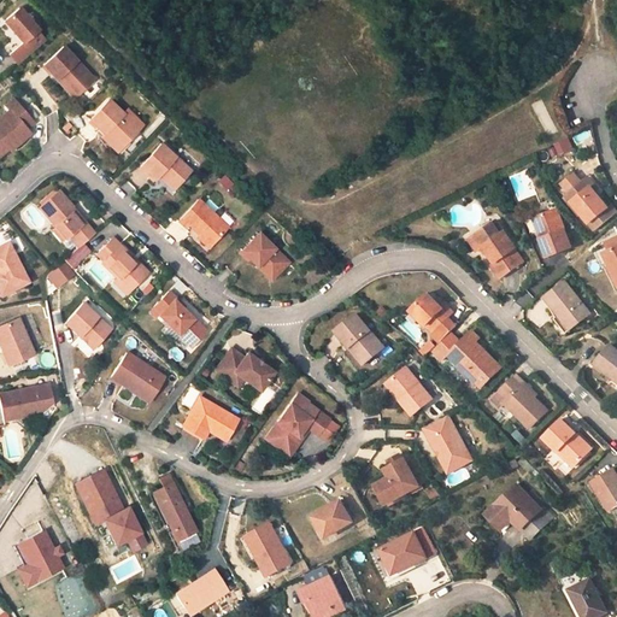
[(18,7),(4,21),(22,42),(9,54),(18,64),(45,40),(36,30),(37,29),(18,7)]
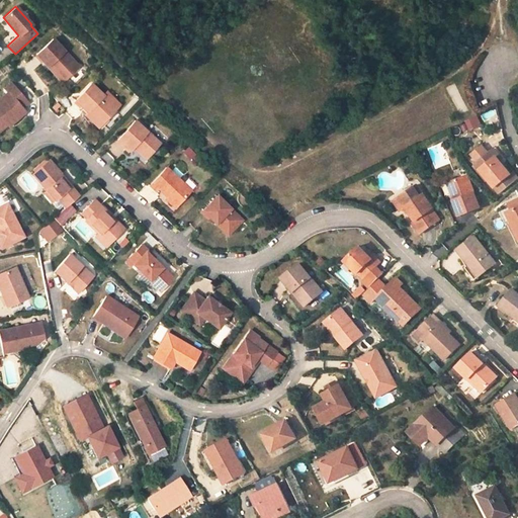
[(37,56),(49,68),(52,65),(66,81),(79,68),(53,39),(37,56)]
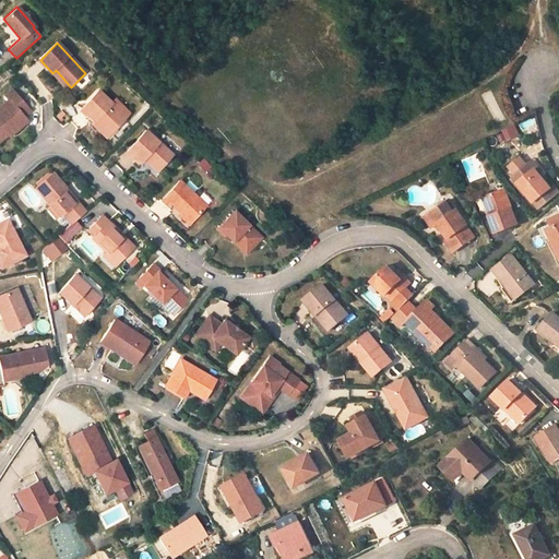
[(56,70),(52,73),(69,91),(71,87),(56,70)]
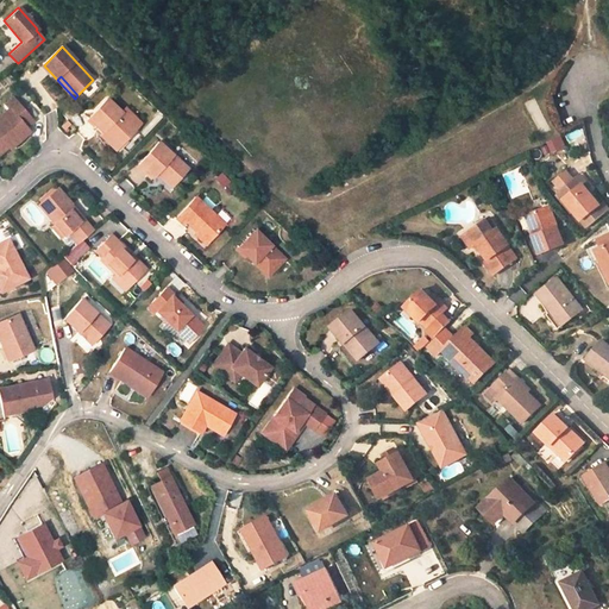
[(26,126),(33,120),(13,98),(5,105),(10,108),(0,117),(0,149),(7,143),(12,140),(16,144),(30,131),(26,126)]
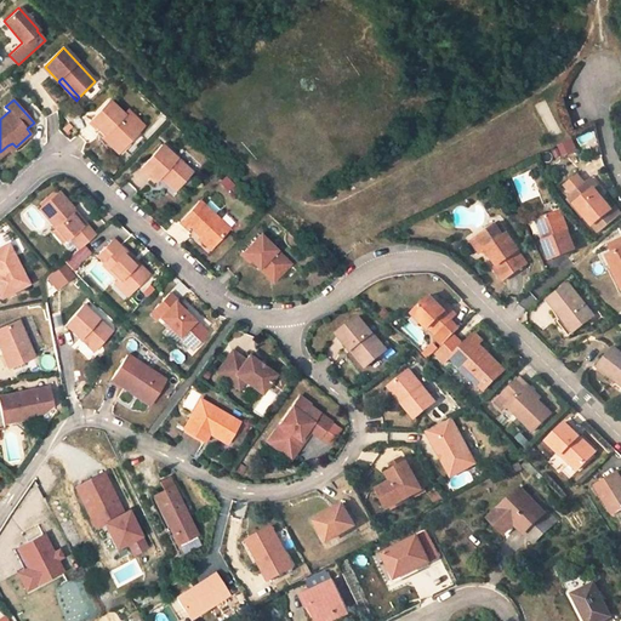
[(546,100),(535,104),(550,137),(560,132),(546,100)]
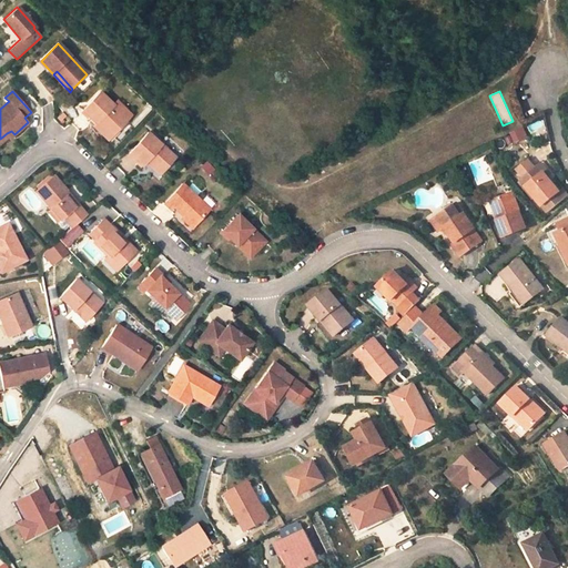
[(115,104),(102,92),(84,110),(98,123),(99,122),(102,125),(100,128),(108,135),(115,128),(119,130),(130,119),(115,104)]
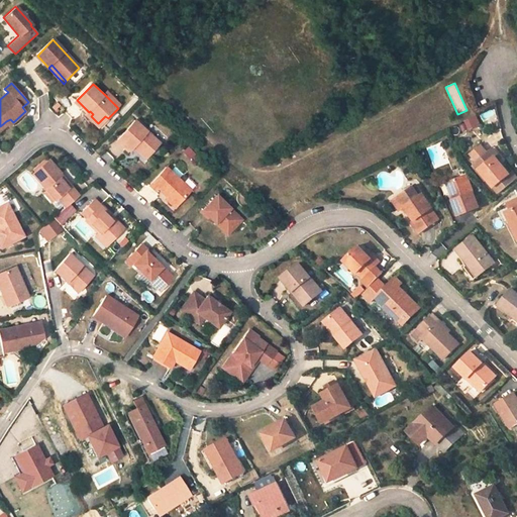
[(107,93),(105,95),(118,108),(120,106),(107,93)]
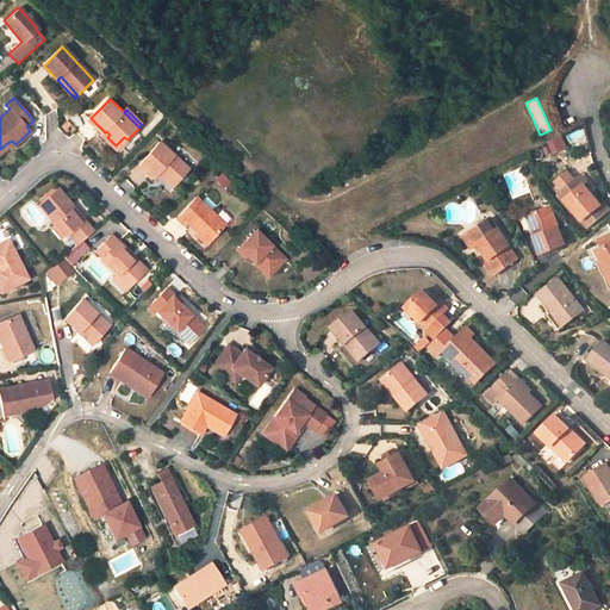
[(105,132),(101,136),(117,150),(128,139),(124,137),(116,145),(107,137),(110,135),(106,131),(105,132)]
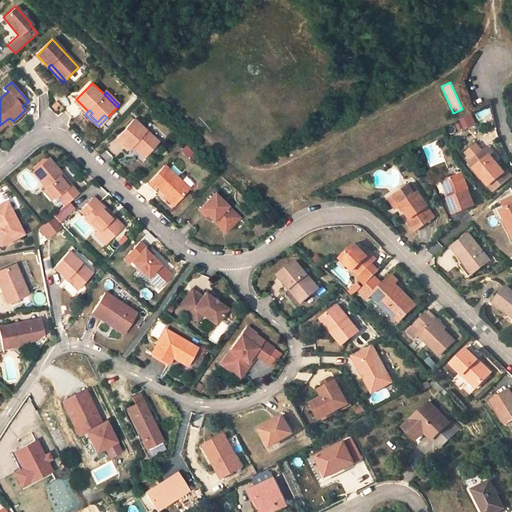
[(472,126),(484,122),(481,111),(459,119),(462,128),(471,125),(472,126)]
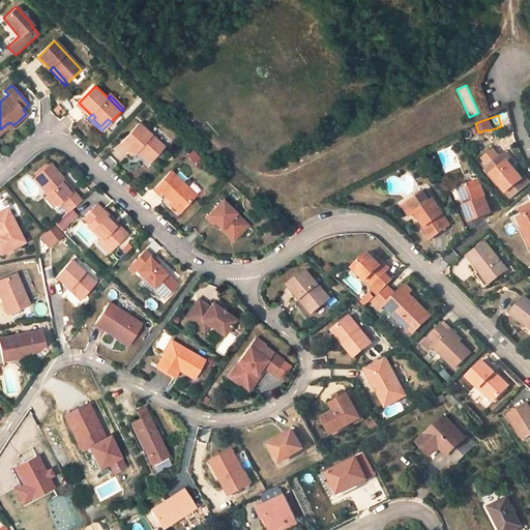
[(166,147),(140,123),(122,143),(135,155),(139,150),(151,162),(166,147)]
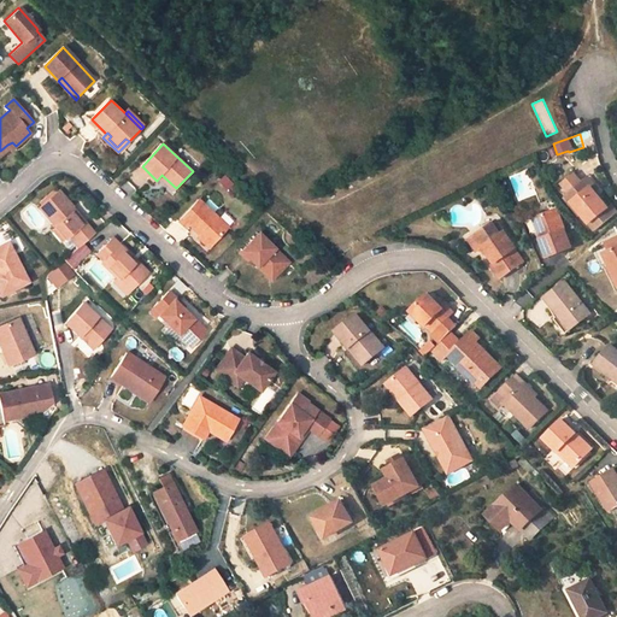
[(224,174),(218,180),(225,189),(233,183),(224,174)]
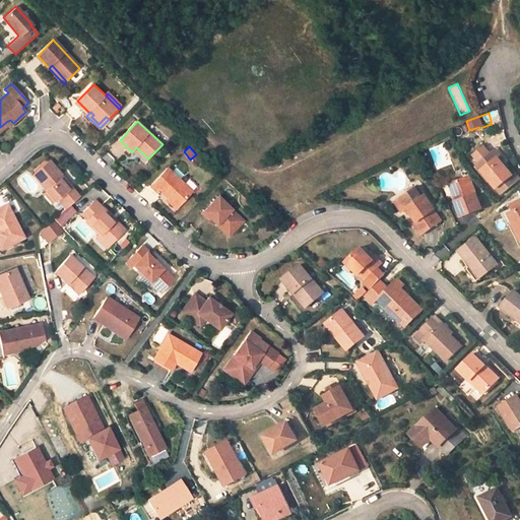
[(495,148),(478,161),(503,192),(519,178),(519,175),(517,171),(515,173),(495,148)]
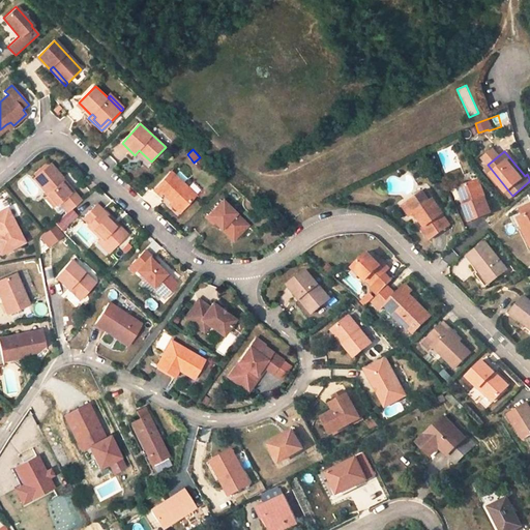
[(61,203),(69,212),(83,201),(74,190),(71,193),(61,180),(64,178),(52,165),(35,179),(59,205),(61,203)]
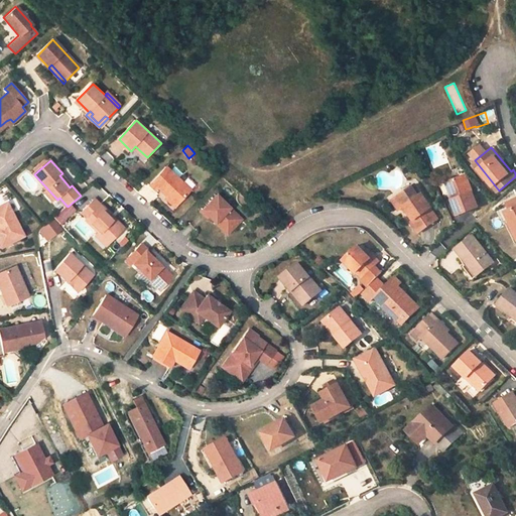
[(167,167),(150,185),(156,191),(158,188),(176,206),(191,190),(167,167)]
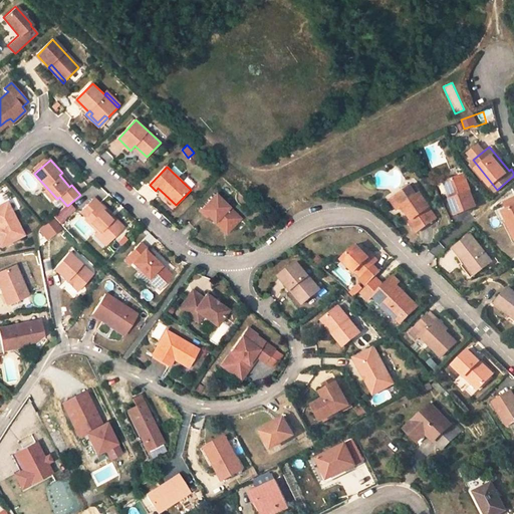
[(465,170),(451,175),(457,192),(453,194),(458,209),(478,203),(465,170)]
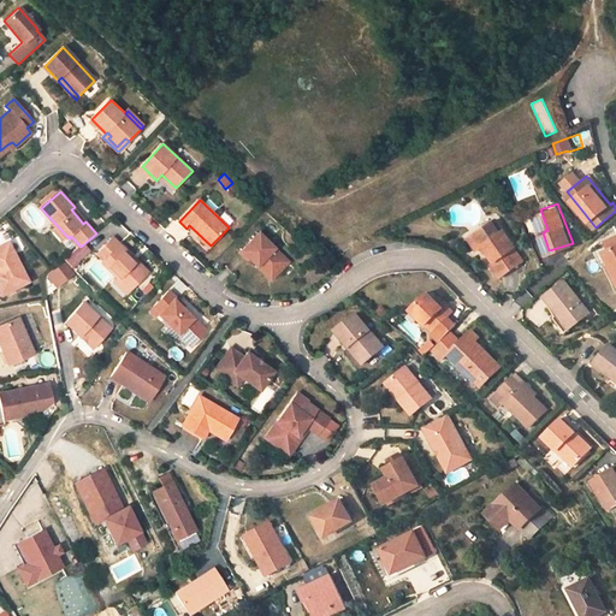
[(548,230),(540,209),(535,212),(543,232),(548,230)]
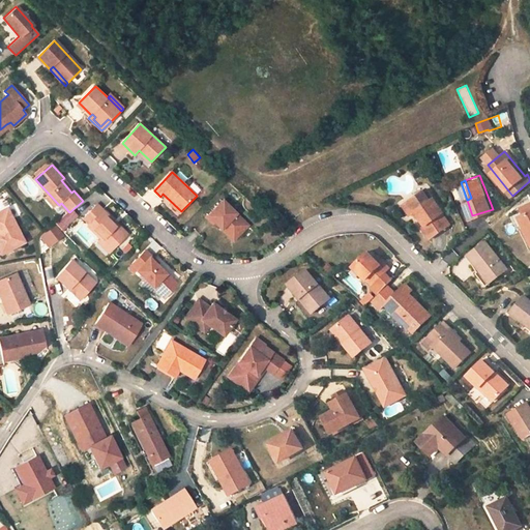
[(432,197),(434,195),(428,184),(423,186),(432,197)]
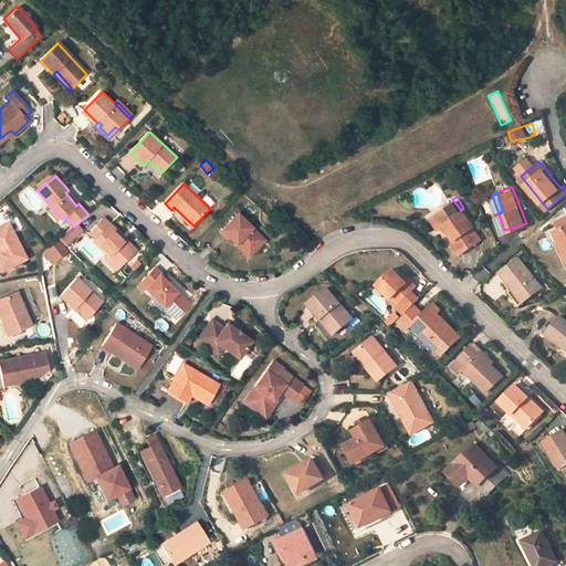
[(461,210),(452,199),(436,211),(442,222),(444,221),(454,236),(452,239),(461,251),(482,236),(473,224),(474,222),(463,208),(461,210)]
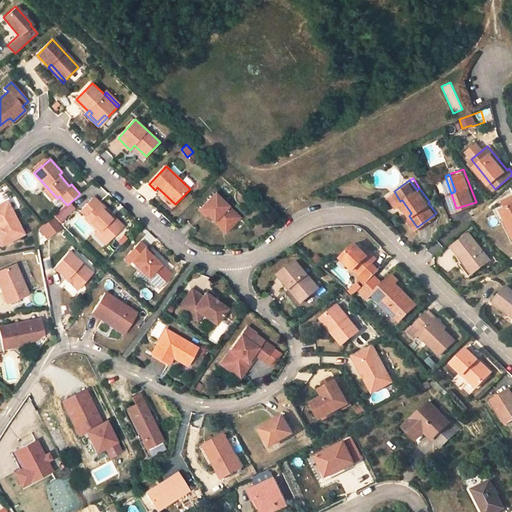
[(400,201),(394,191),(391,193),(398,202),(400,201)]
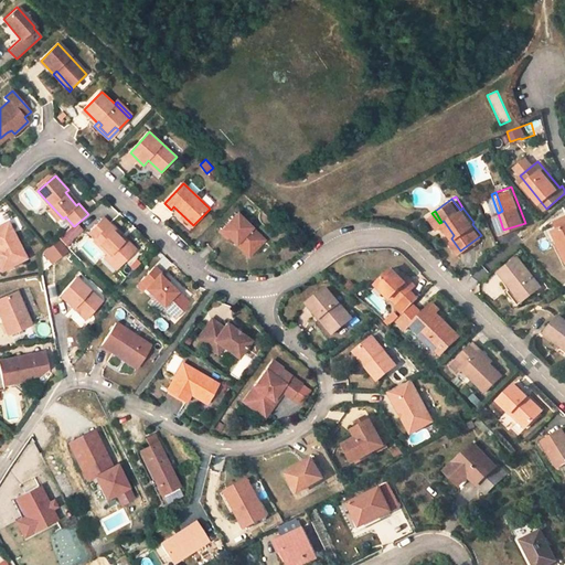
[(253,254),(266,241),(238,213),(221,232),(227,238),(230,237),(236,245),(241,241),(253,254)]
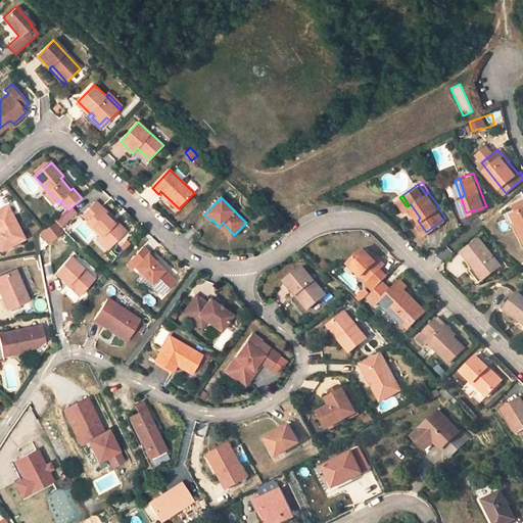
[(110,247),(126,232),(97,202),(83,216),(88,222),(87,223),(99,236),(110,247)]
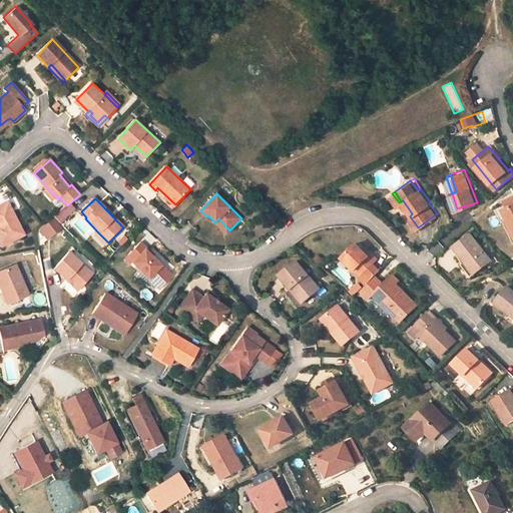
[(7,202),(0,205),(0,224),(2,228),(0,228),(0,241),(2,245),(25,234),(15,211),(12,212),(7,202)]
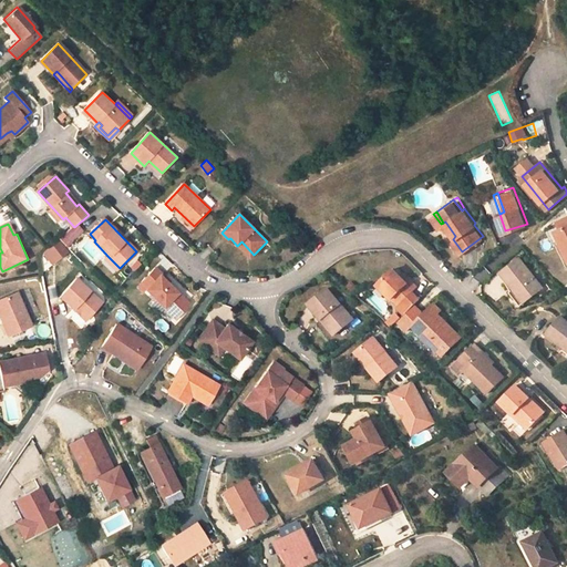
[(72,224),(57,237),(64,246),(80,233),(72,224)]
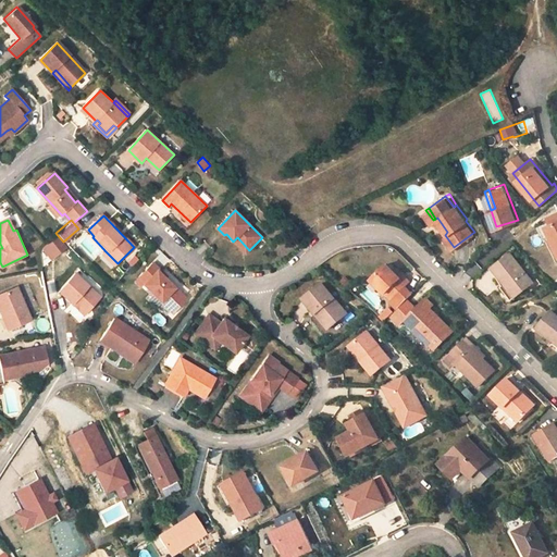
[(39,248),(50,260),(66,246),(56,234),(39,248)]
